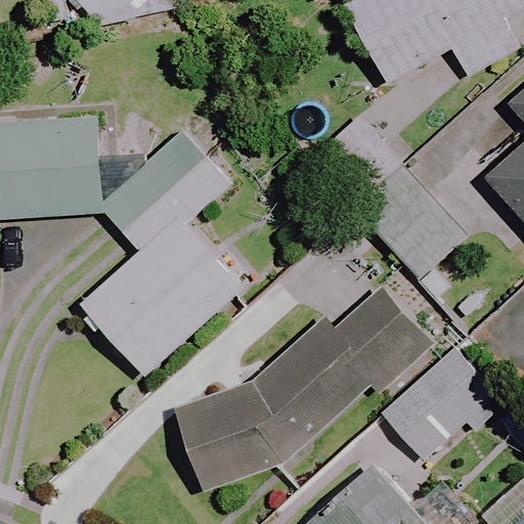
[(145,0),(73,0),(111,37),(145,0)]
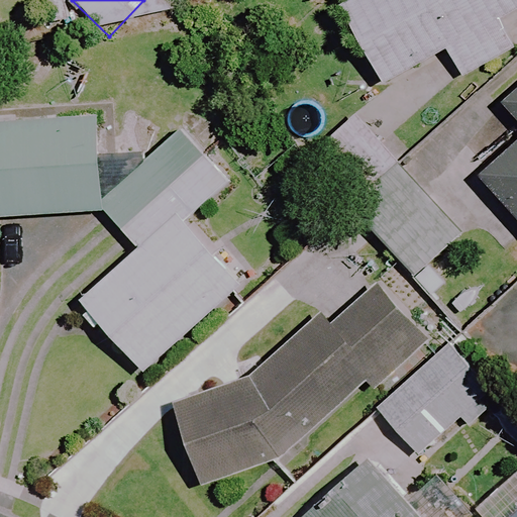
[(516,8),(516,0),(352,0),(338,8),(381,85),(444,50),(458,77),(511,47),(496,20),(516,8)]
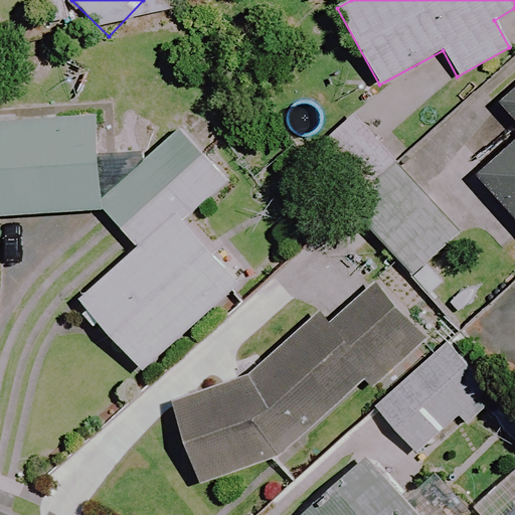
[(514,84),(496,103),(514,123),(514,137),(475,174),(514,218),(514,84)]
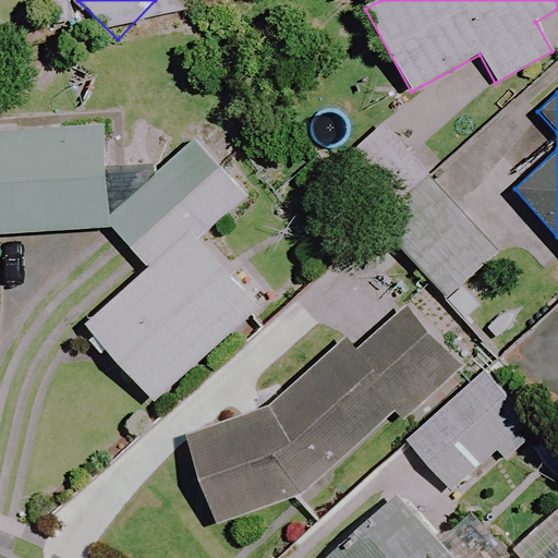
[(190,138),(123,122),(0,133),(0,235),(109,227),(148,269),(84,328),(153,402),(259,304),(199,238),(243,197),(190,138)]
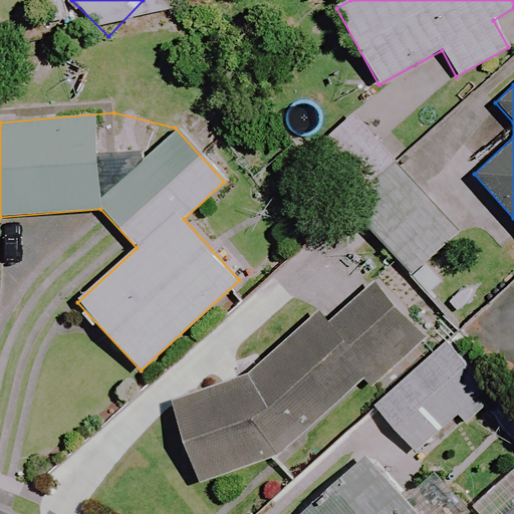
[(434,208),(350,115),(303,158),(387,250),(434,208)]
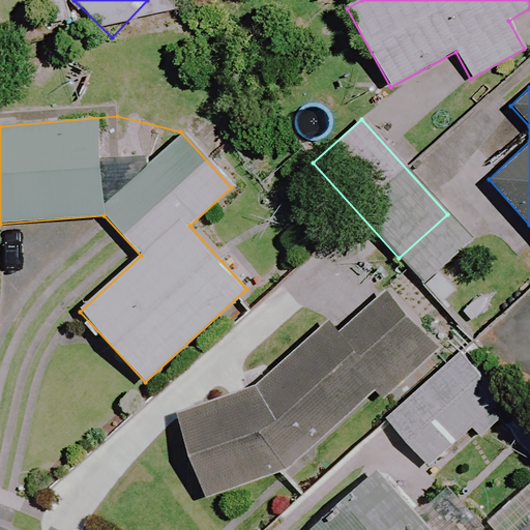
[(335,335),(325,323),(253,387),(168,430),(204,501),(291,473),(376,399),(382,405),(438,355),(383,294),(335,335)]
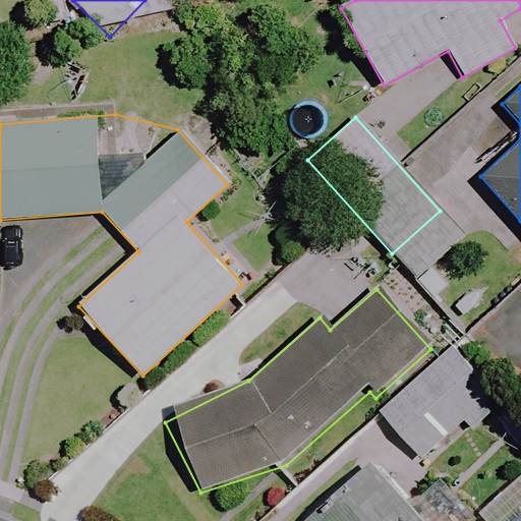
[(489,400),(449,351),(377,411),(417,460),(489,400)]
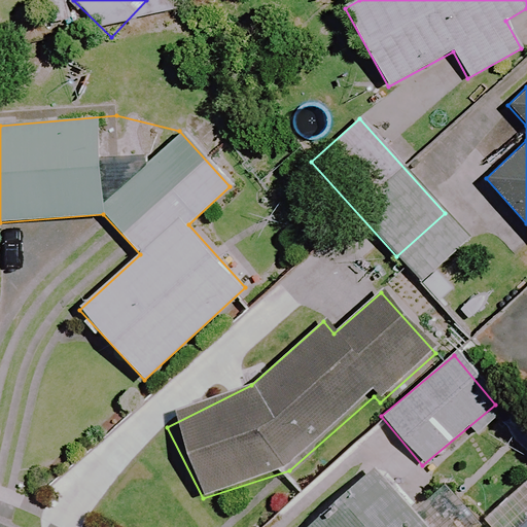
[(422,526),(380,480),(327,526),(422,526)]
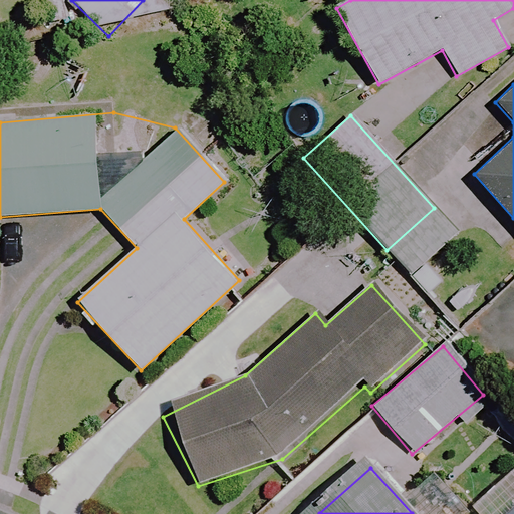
All buildings are outlined.
